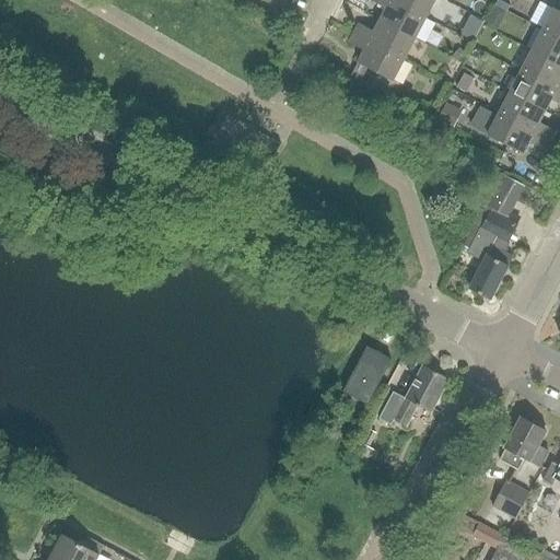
[(438,23),(427,18),(392,0),(372,0),(372,1),(387,10),(381,21),(416,39),(427,45),(438,23)]
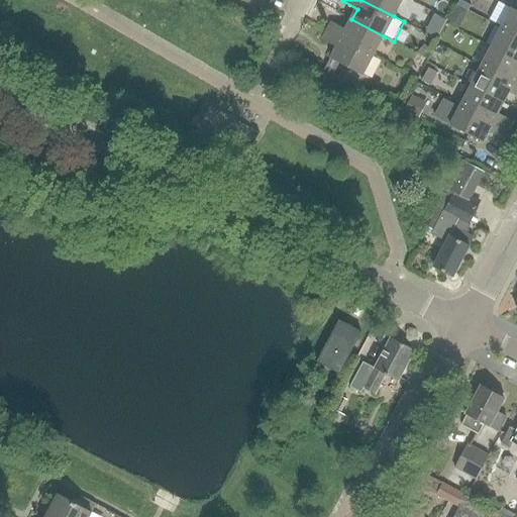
[(362,0),(394,16),(402,0),(362,0)]
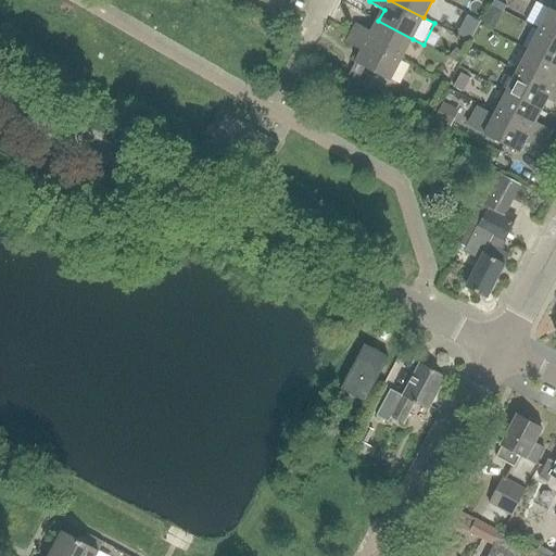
[(555,38),(555,11),(551,9),(540,30),(555,38)]
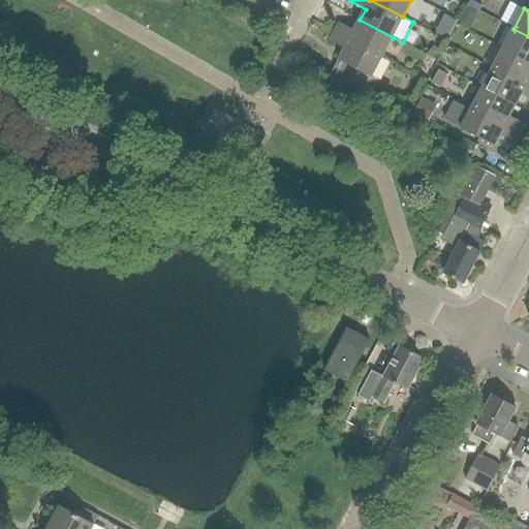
[(382,57),(393,37),(360,20),(354,31),(340,23),(335,32),(382,57)]
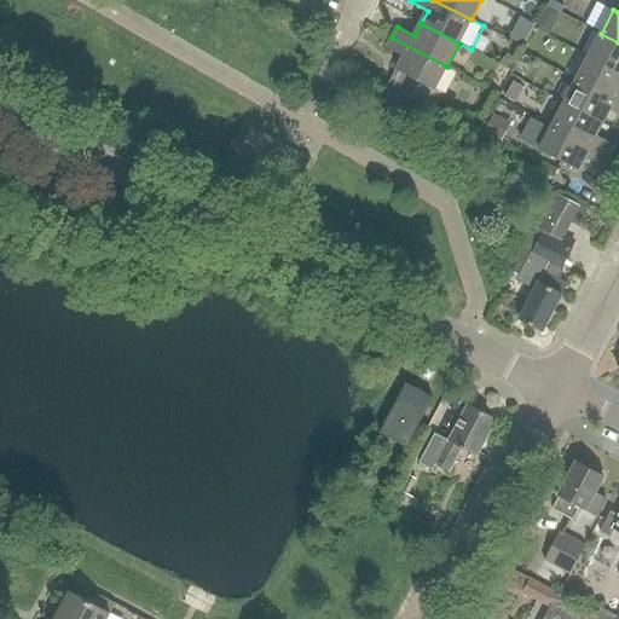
[(618,42),(601,34),(589,57),(618,73),(618,42)]
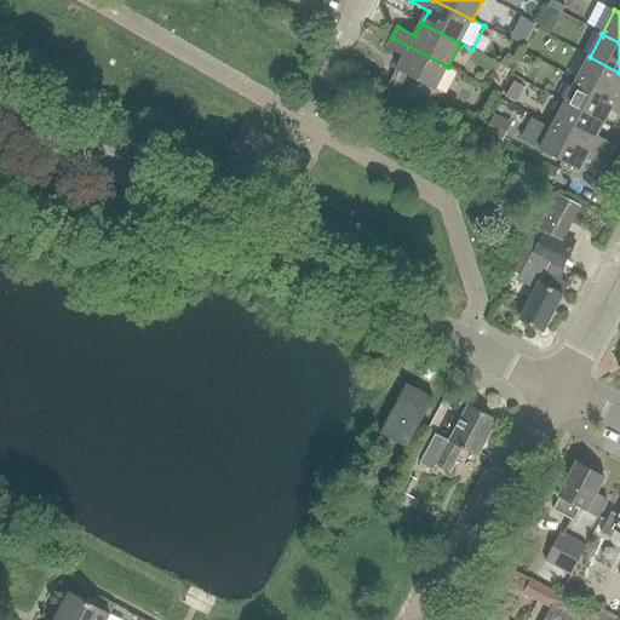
[(436,91),(448,67),(392,38),(388,49),(405,57),(397,70),(436,91)]
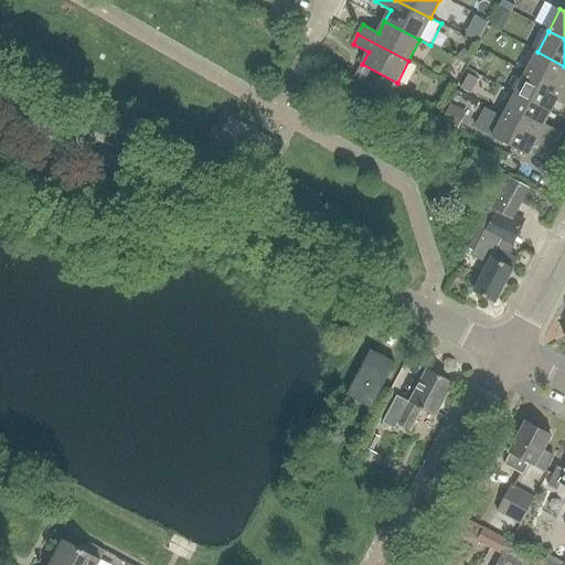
[(464,50),(458,57),(466,63),(471,56),(464,50)]
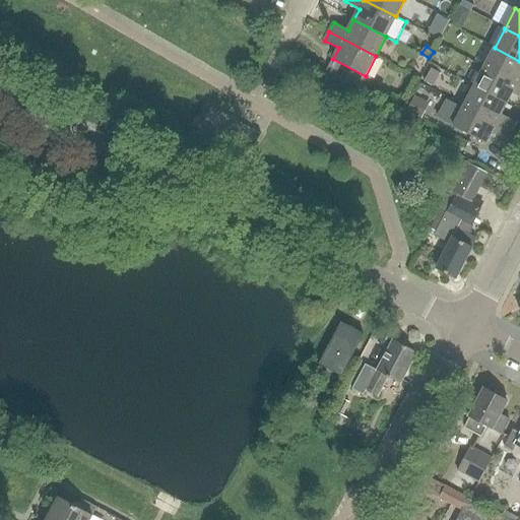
[(519,61),(495,48),(484,67),(519,85),(519,61)]
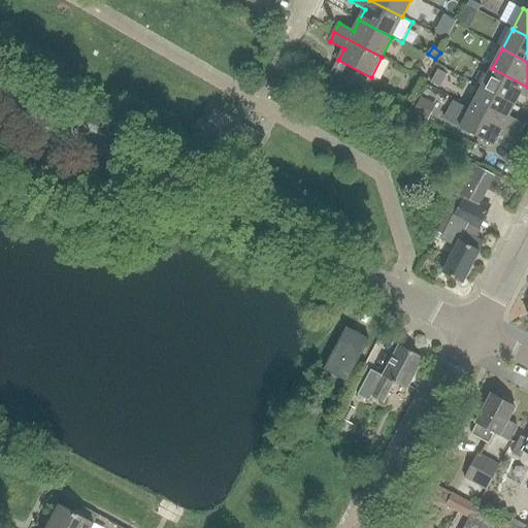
[(527,98),(527,87),(492,68),(482,88),(515,105),(521,95),(527,98)]
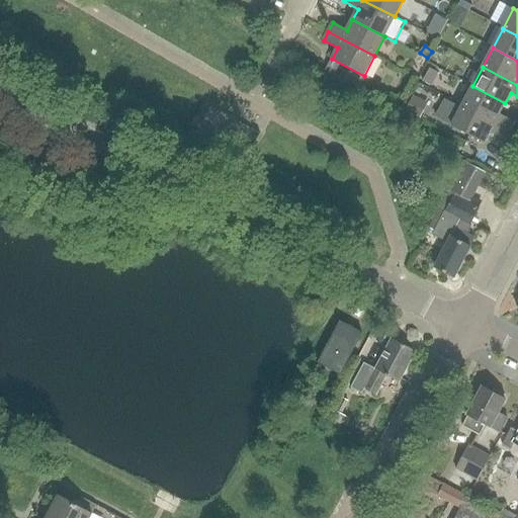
[(499,114),(505,103),(472,86),(462,106),(509,130),(513,121),(499,114)]
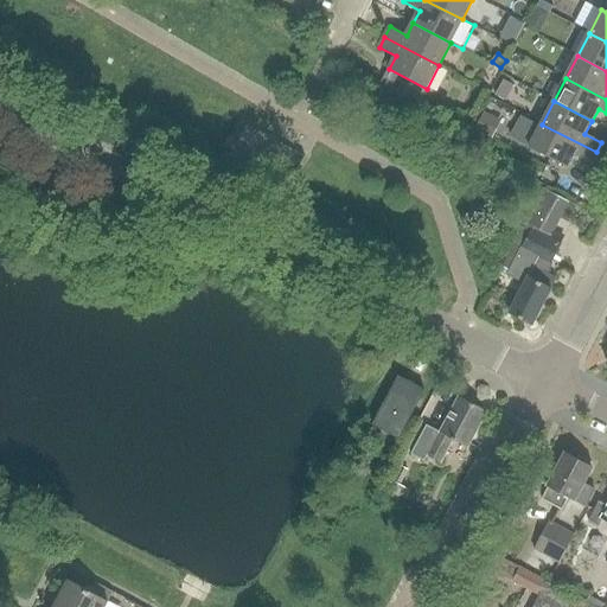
[(484,113),(475,129),(489,136),(498,120),(484,113)]
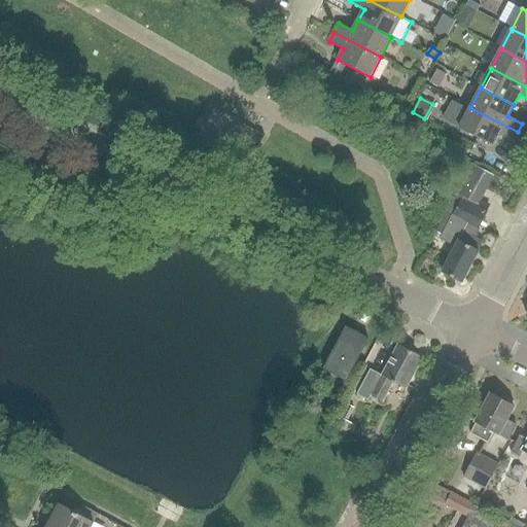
[(454,101),(444,119),(460,128),(470,109),(454,101)]
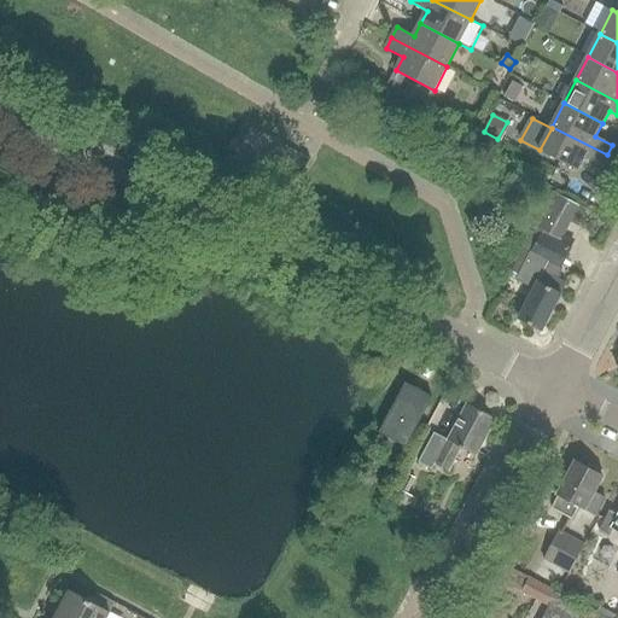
[(602,165),(607,155),(552,127),(552,128),(540,150),(578,170),(586,157),(602,165)]
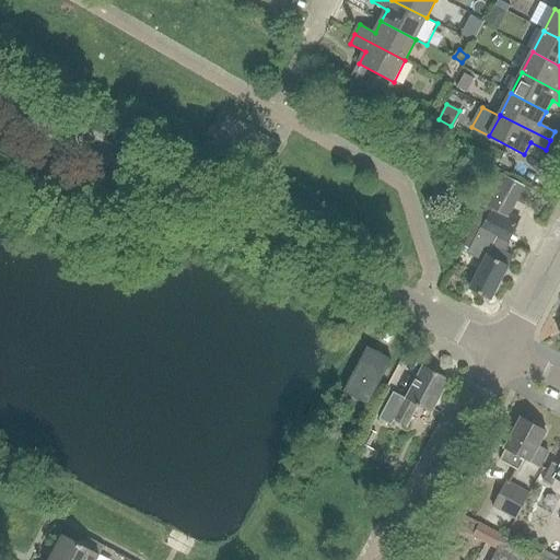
[(516,202),(525,187),(504,176),(488,208),(509,219),(516,202)]
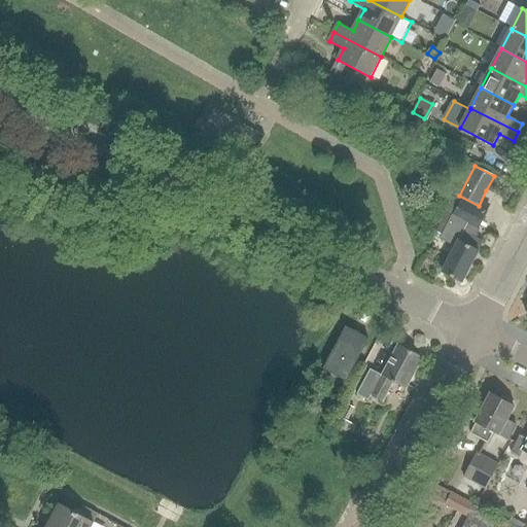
[(494,176),(486,190),(493,195),(500,180),(494,176)]
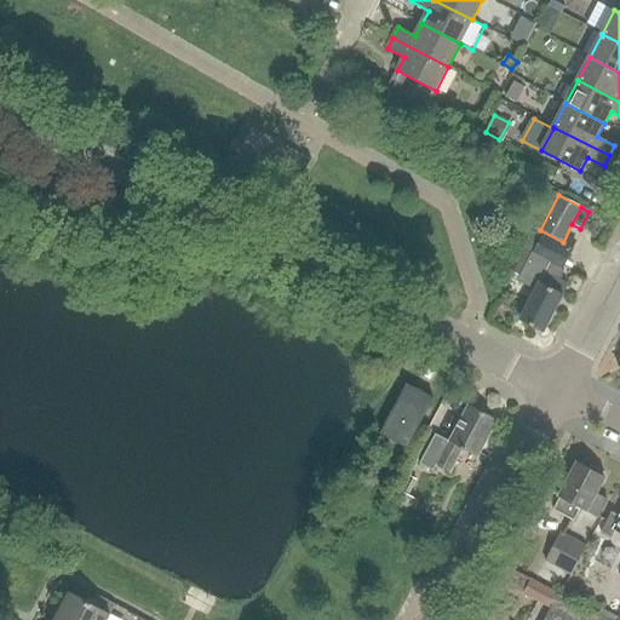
[(520,319),(523,321),(544,332),(563,296),(562,294),(567,285),(557,279),(572,251),(544,235),(534,253),(533,252),(517,280),(535,290),(520,319)]
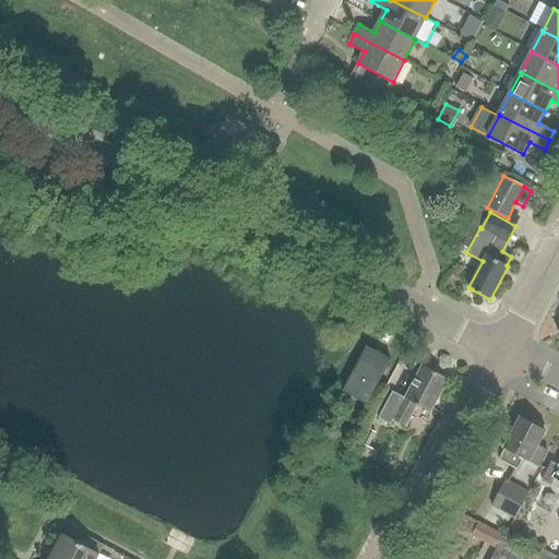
[(365,411),(389,365),(365,353),(341,399),(365,411)]
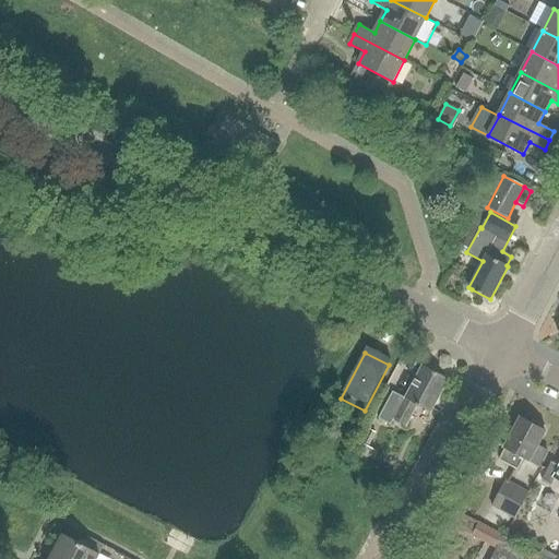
[(430,413),(448,380),(423,367),(406,400),(393,392),(381,414),(405,427),(417,406),(430,413)]
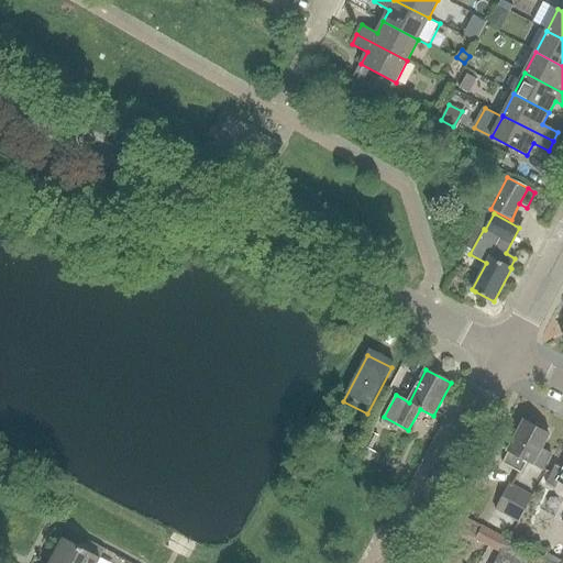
[(541,448),(549,433),(547,432),(549,429),(536,423),(534,426),(523,421),(517,433),(512,431),(504,449),(509,452),(503,464),(521,474),(528,461),(544,470),(553,454),(541,448)]
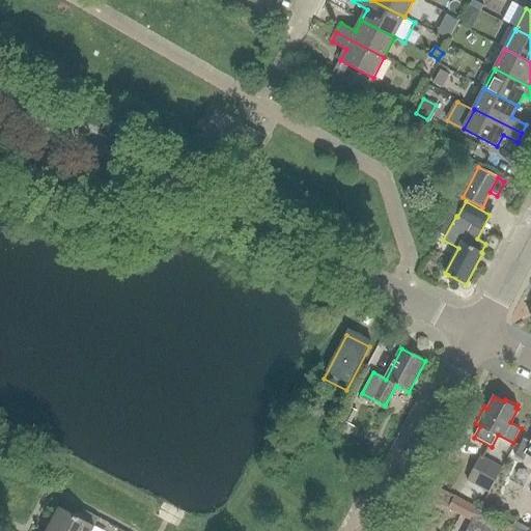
[(334,430),(351,440),(357,429),(351,426),(358,413),(353,411),(345,424),(339,421),(334,430)]
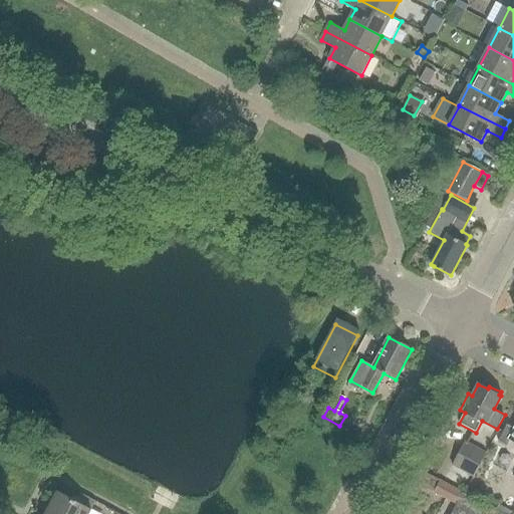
[(513,441),(513,428),(507,425),(498,442),(507,447),(510,440),(513,441)]
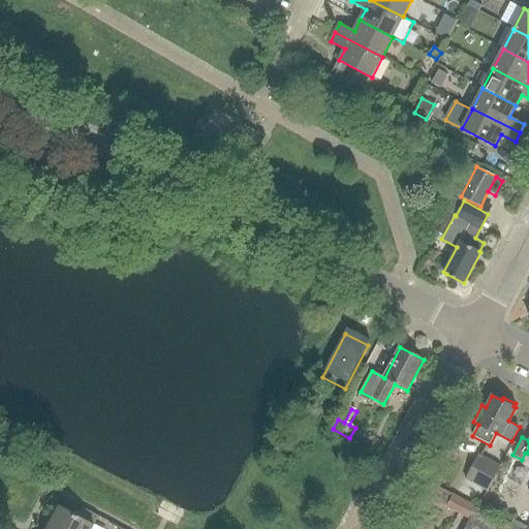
[(499,466),(478,455),(465,479),(485,491),(499,466)]
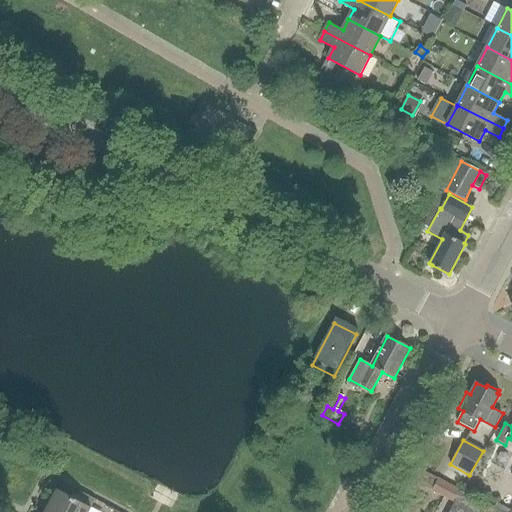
[(434,491),(443,496),(449,485),(440,481),(434,491)]
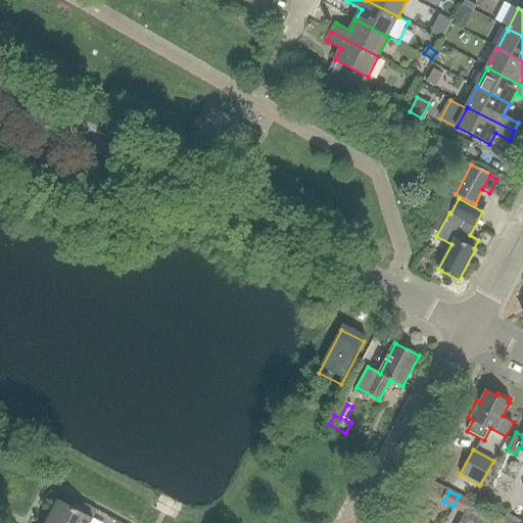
[(465,513),(470,502),(459,495),(453,507),(465,513)]
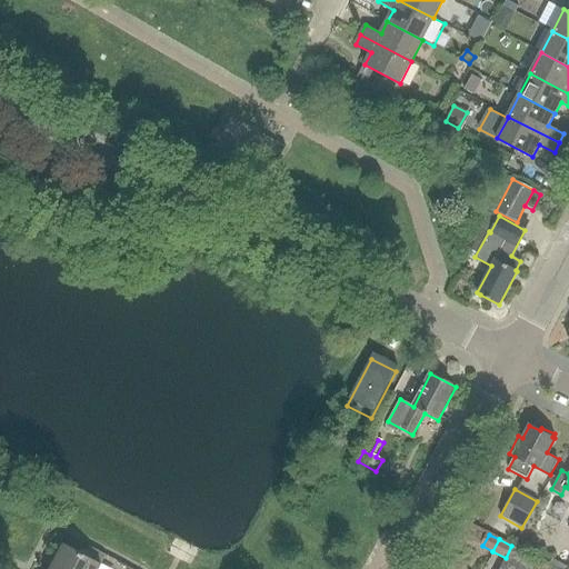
[(51,568),(100,568),(102,566),(87,557),(65,545),(51,568)]
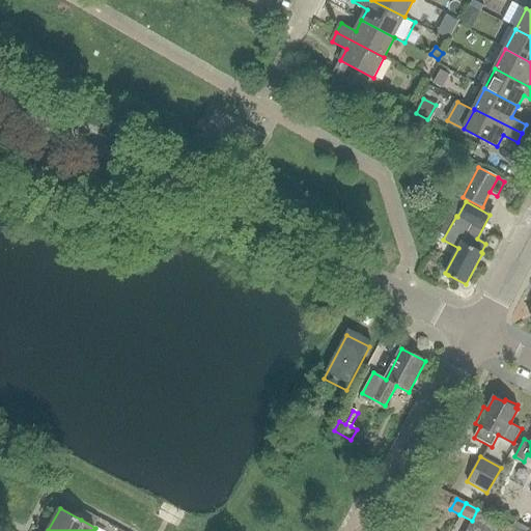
[(472,521),(466,530),(498,530),(503,523),(477,509),(472,521)]
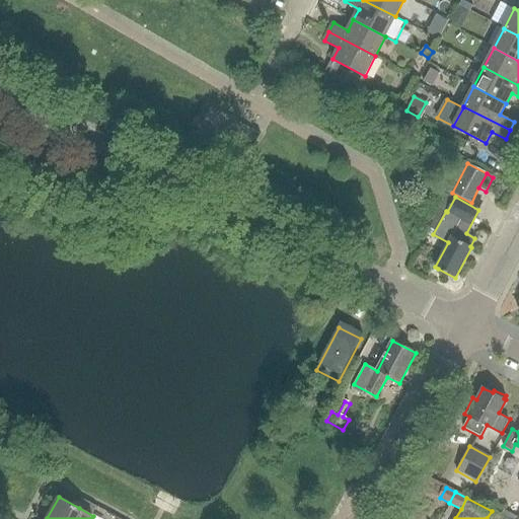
[(84,500),(79,508),(93,516),(98,508),(84,500)]
